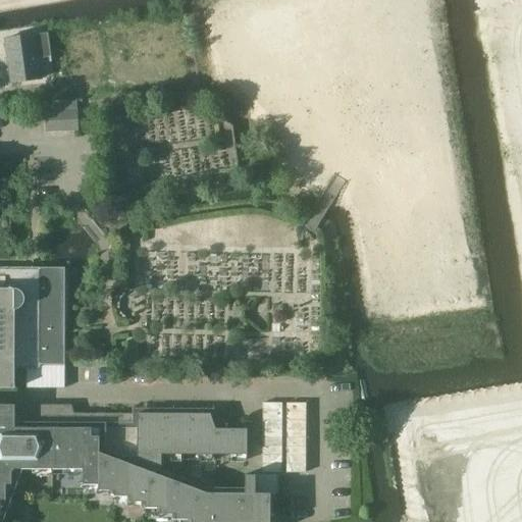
[(51,59),(49,37),(48,35),(5,40),(11,84),(42,79),(40,61),(51,59)]
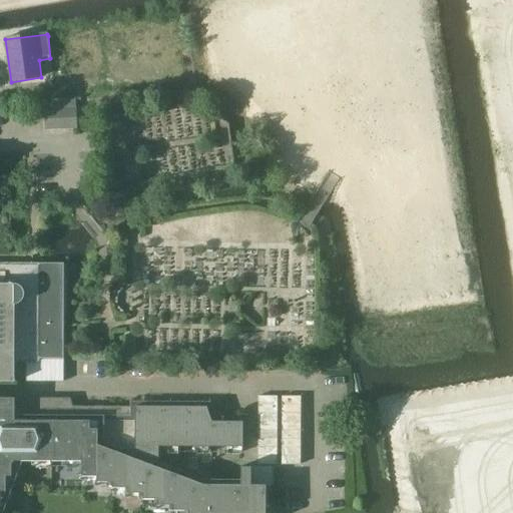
[(44,110),(45,130),(77,129),(76,109),(44,110)]
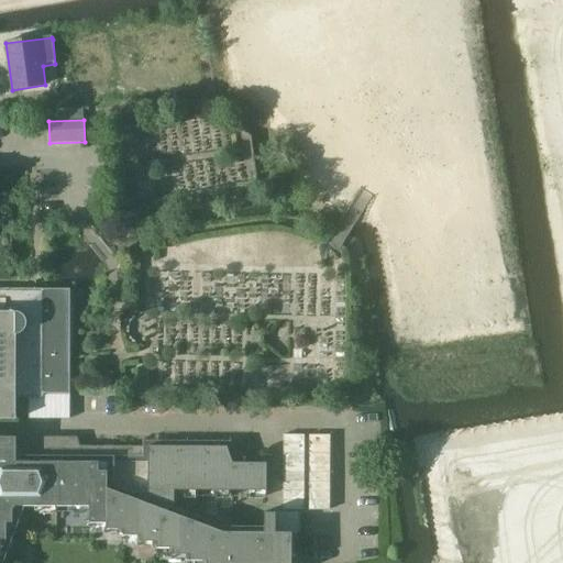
[(0,418),(18,419),(18,398),(30,398),(30,418),(51,418),(70,418),(70,392),(70,386),(70,368),(70,360),(70,293),(50,293),(44,293),(43,290),(41,289),(0,288),(0,418)]
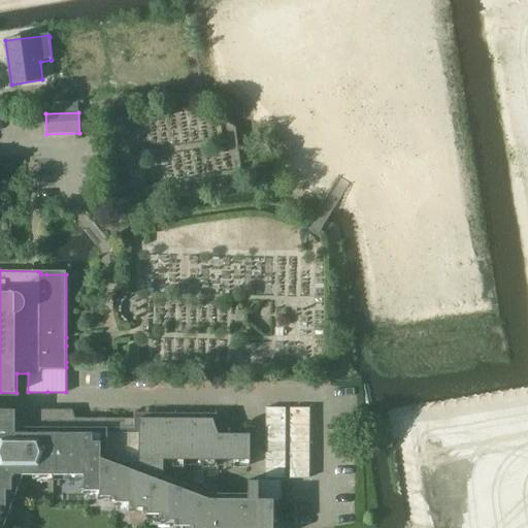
[(193,525),(193,527),(273,527),(273,498),(259,498),(259,480),(246,480),(249,498),(210,497),(165,480),(165,458),(252,459),(252,434),(222,434),(215,418),(77,417),(77,408),(0,407),(0,505),(5,505),(5,490),(11,490),(11,476),(84,475),(85,490),(98,490),(100,496),(116,495),(116,501),(132,501),(132,507),(146,507),(146,514),(162,514),(162,519),(177,519),(177,525),(193,525)]
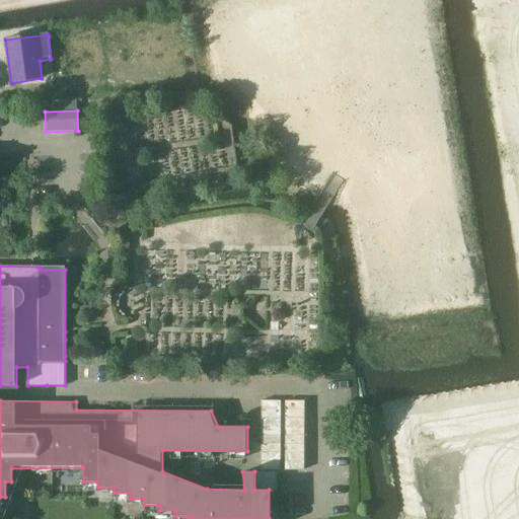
[(261,470),(270,470),(280,470),(280,401),(262,401),(261,470)]
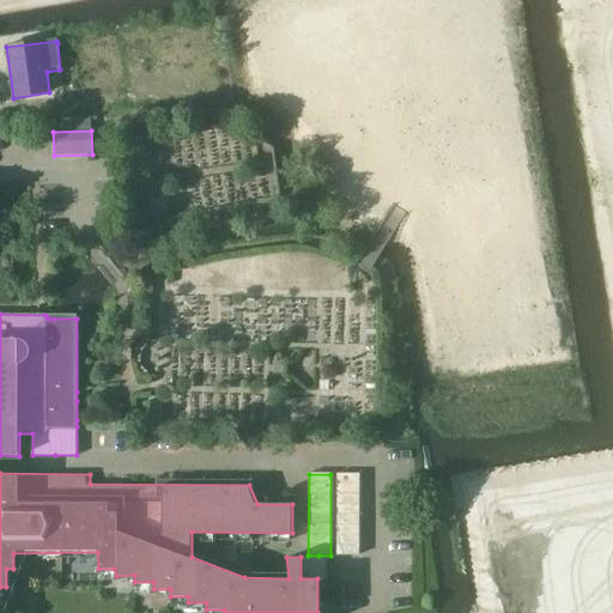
[(337,556),(359,556),(359,474),(337,474),(337,556)]
